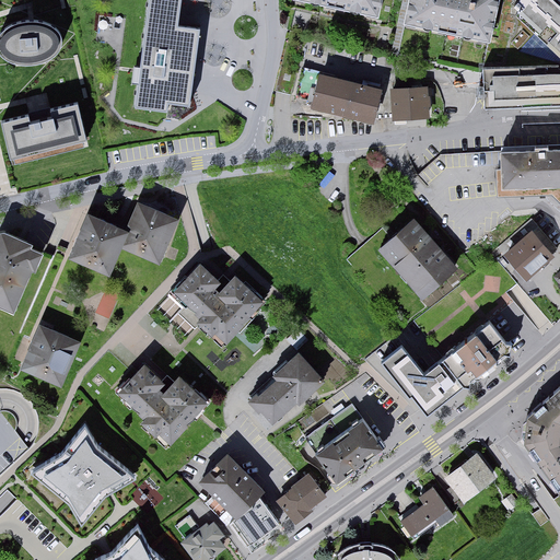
[(179,24),(182,0),(150,0),(136,104),(168,108),(170,100),(190,103),(200,26),(179,24)]
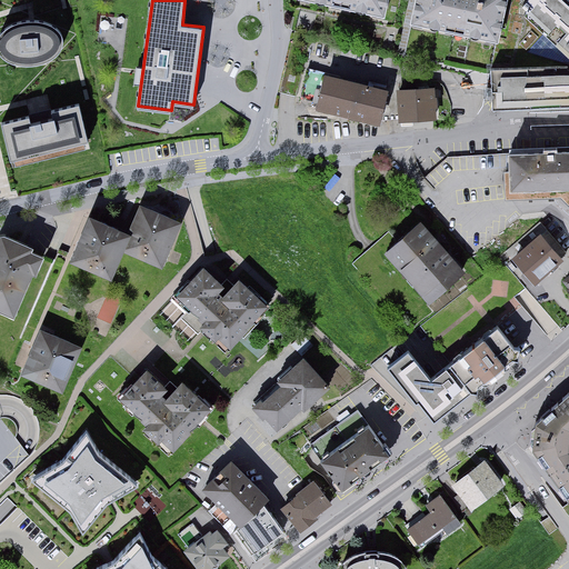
[(387,0),(296,0),(383,19),(387,0)]
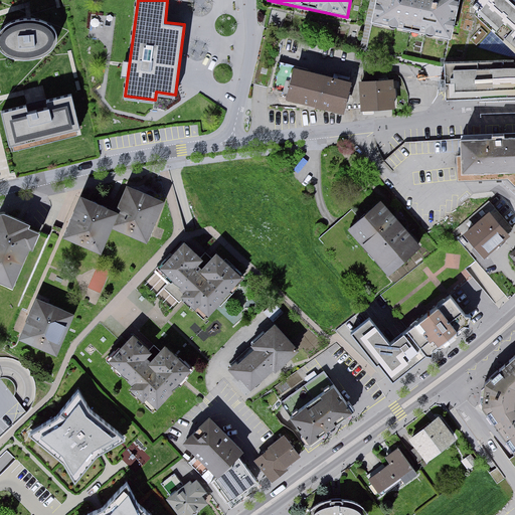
[(459,0),(373,0),(369,21),(451,39),(459,0)]
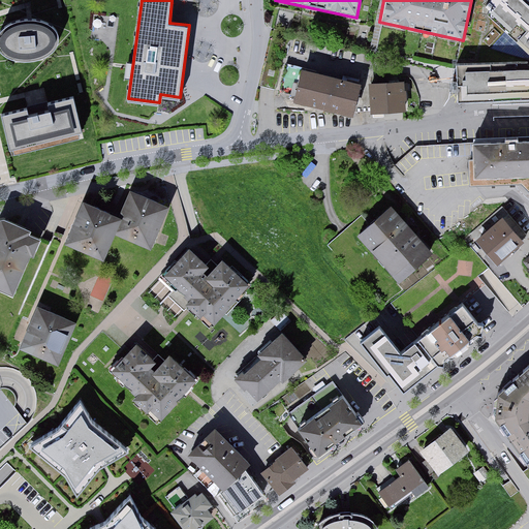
[(528,1),(527,0),(491,0),(480,10),(528,53),(528,59),(456,62),(457,101),(528,99),(528,1)]
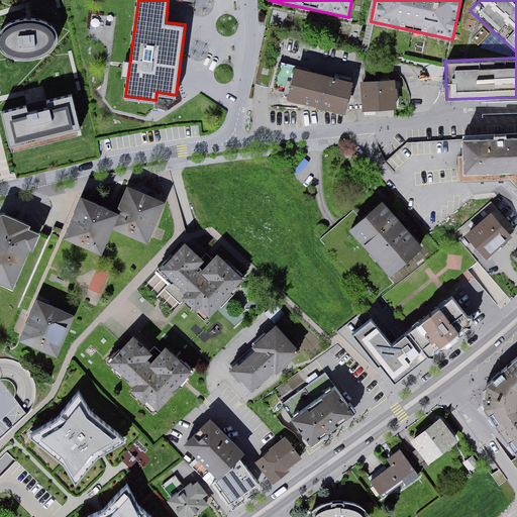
[(460,0),(452,39),(445,61),(516,58),(516,52),(470,10),(480,0),(460,0)]
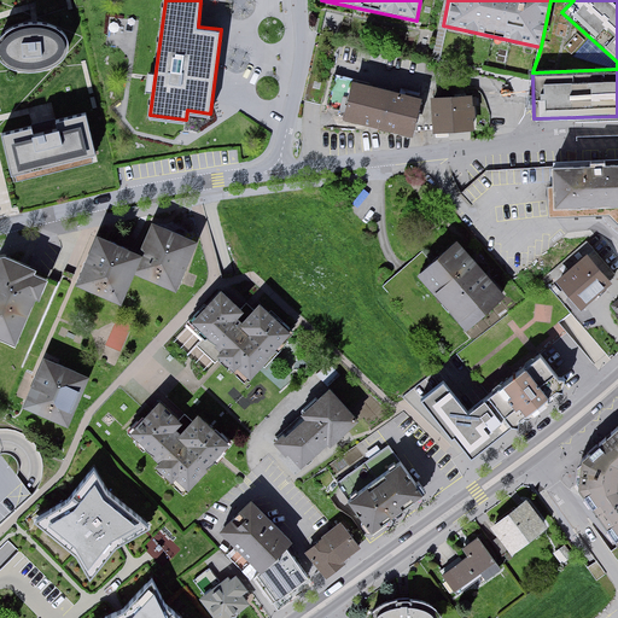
[(47,22),(34,22),(18,24),(10,29),(4,33),(0,38),(0,54),(5,60),(10,65),(19,68),(34,68),(47,66),(58,60),(65,54),(68,50),(69,42),(66,35),(60,28),(47,22)]
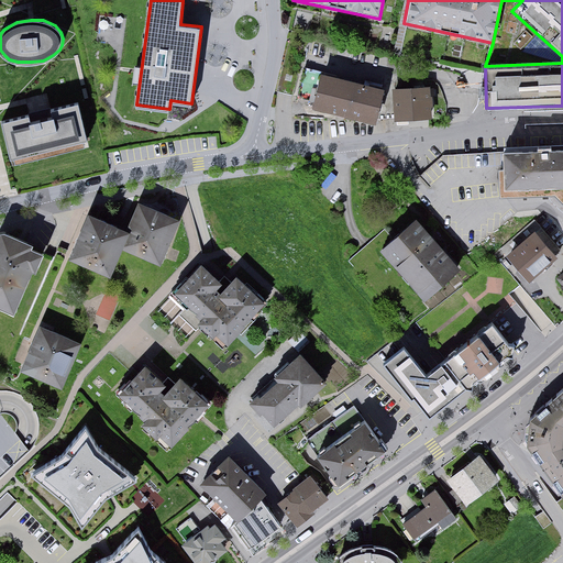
[(384,90),(321,74),(311,110),(374,127),(384,90)]
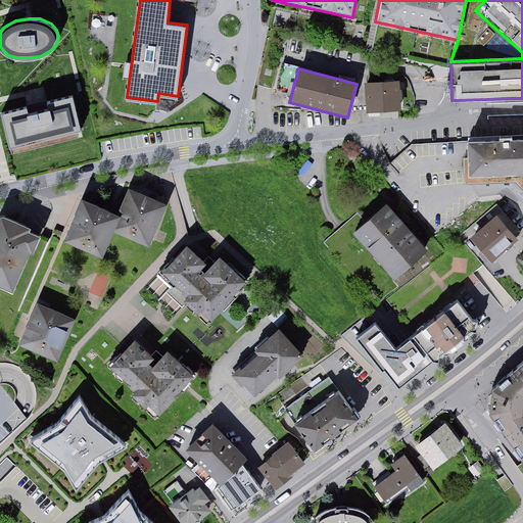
[(402,81),(365,84),(367,112),(405,109),(402,81)]
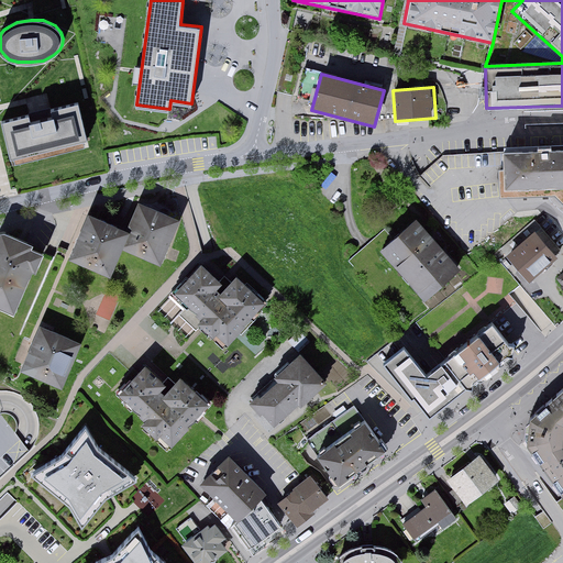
[(42,111),(1,122),(10,158),(87,139),(78,102),(42,111)]
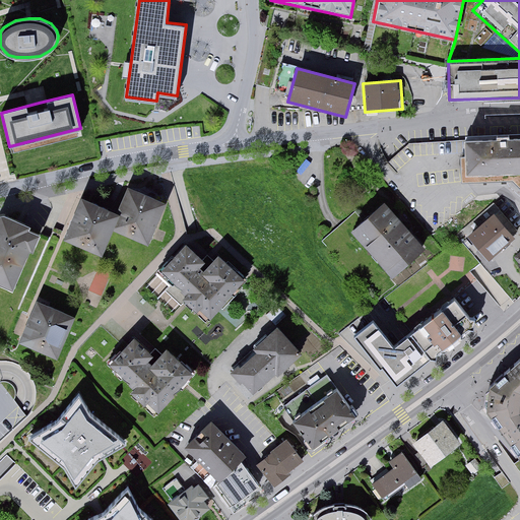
[(519,138),(464,140),(465,175),(519,173),(519,138)]
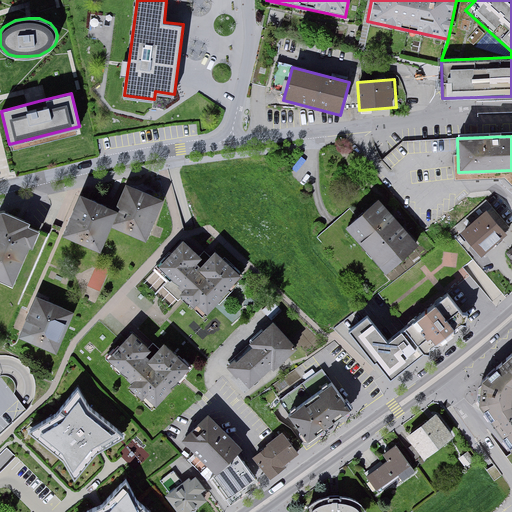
[(511,187),(511,170),(458,172),(458,182),(505,180),(511,187)]
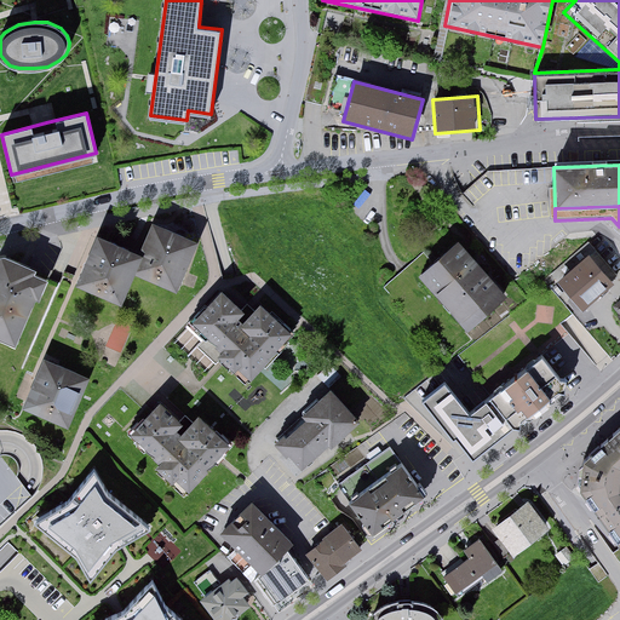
[(142,258),(133,277),(173,293),(194,245),(153,228),(142,258)]
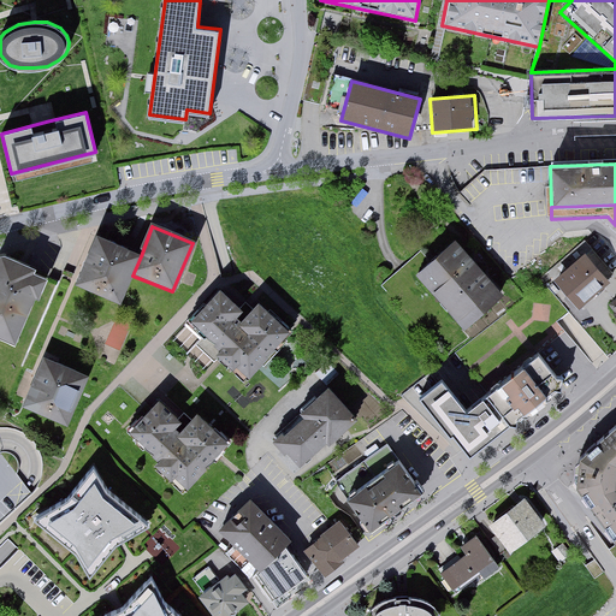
[(141,256),(94,235),(72,284),(119,304),(132,276),(141,256)]
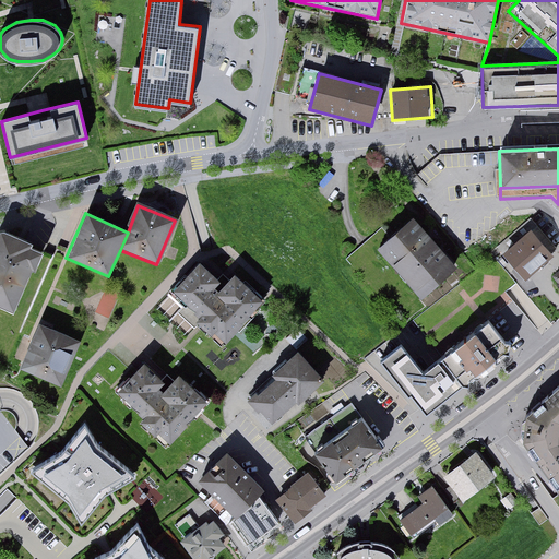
[(458,269),(413,217),(378,248),(421,299),(458,269)]
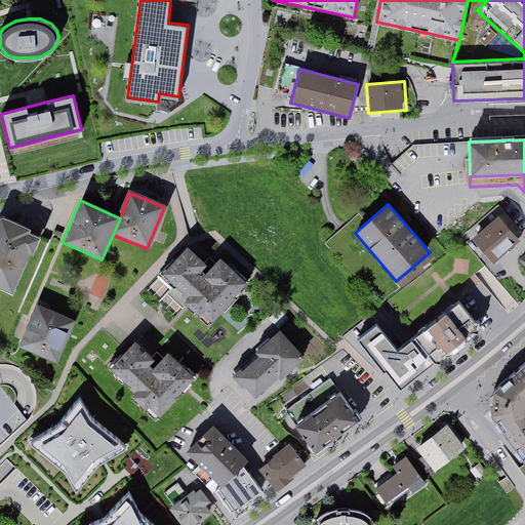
[(29,229),(0,216),(0,290),(12,295),(37,237),(27,233),(29,229)]
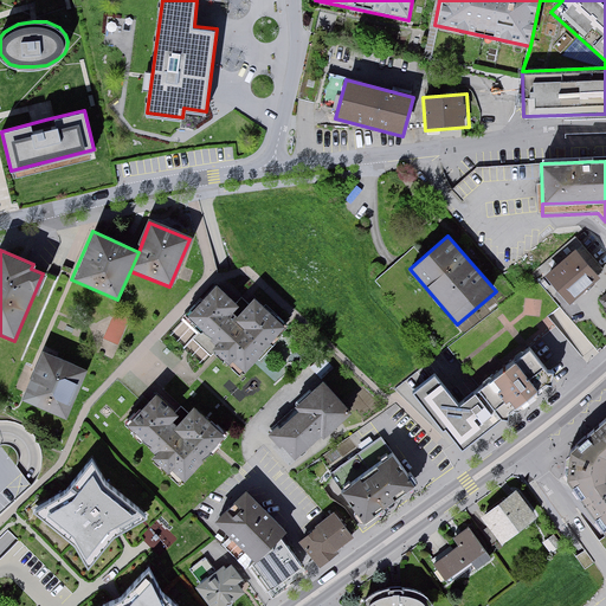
[(600,278),(574,250),(546,277),(572,305),(600,278)]
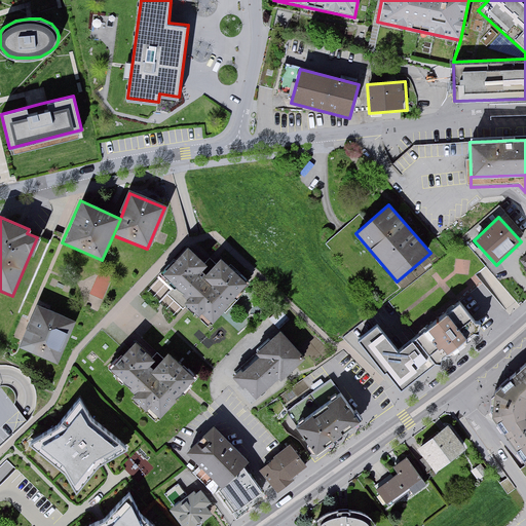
[(209,267),(187,248),(161,275),(212,322),(247,284),(218,258),(209,267)]
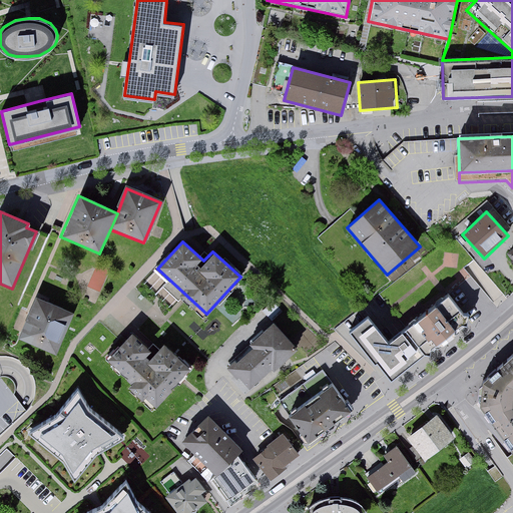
[(470,325),(448,297),(387,343),(368,319),(349,334),(390,386),(470,325)]
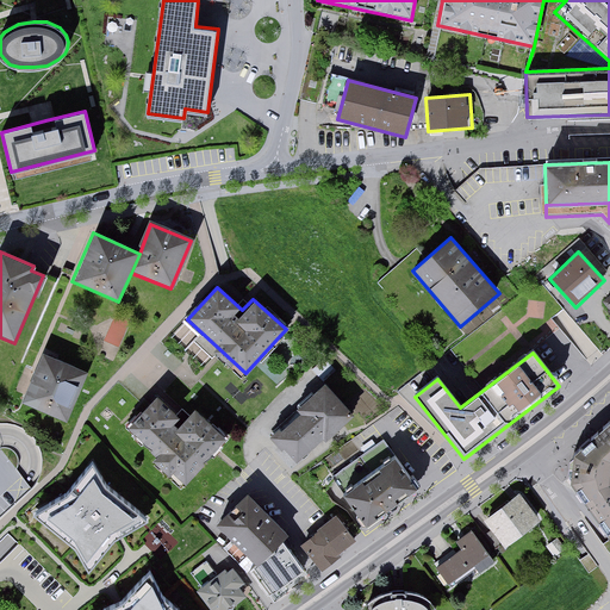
[(86,373),(42,354),(22,404),(64,422),(86,373)]
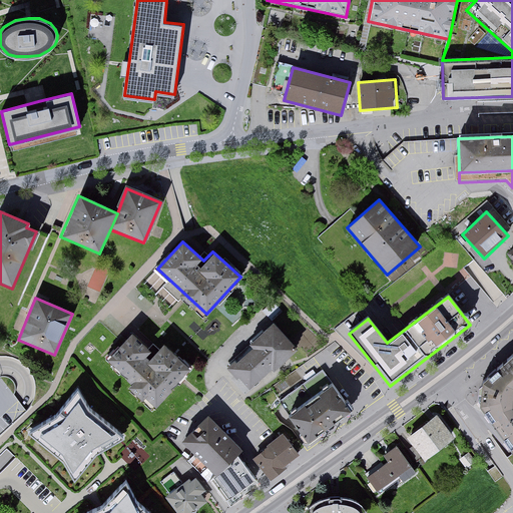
[(296,353),(273,325),(249,345),(252,349),(228,370),(248,393),(296,353)]
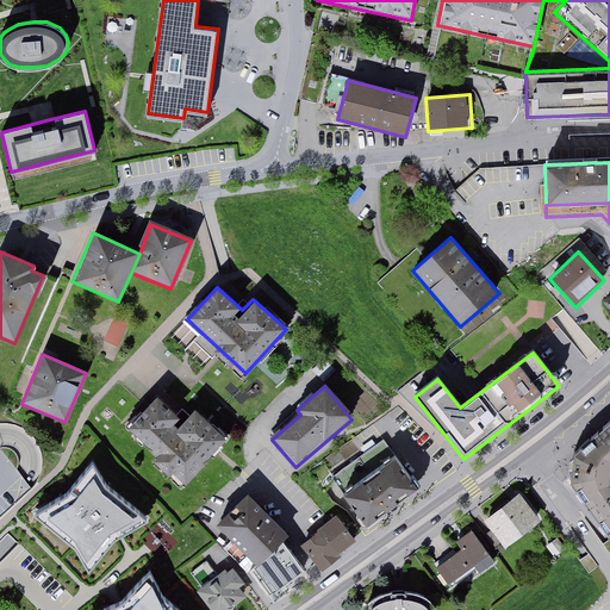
[(179,419),(155,397),(125,428),(184,484),(226,440),(195,411),(178,430),(173,425),(179,419)]
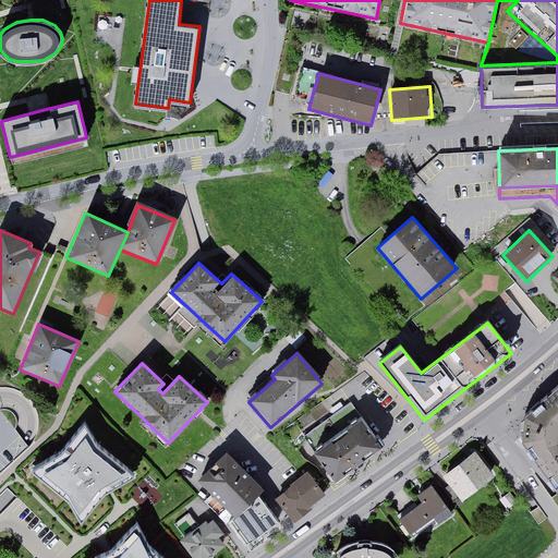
[(557,387),(526,415),(522,440),(557,493),(557,387)]
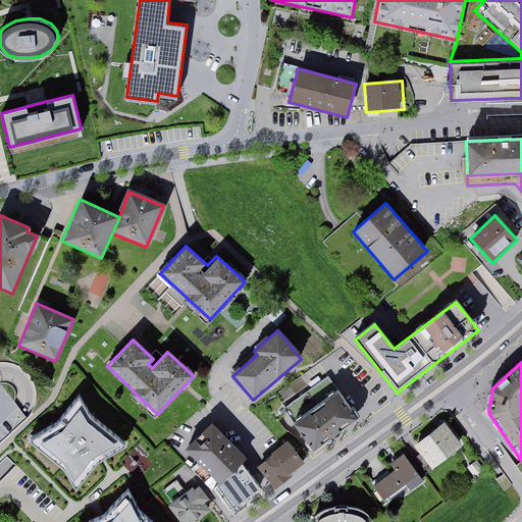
[(359,418),(337,389),(292,422),(313,451),(359,418)]
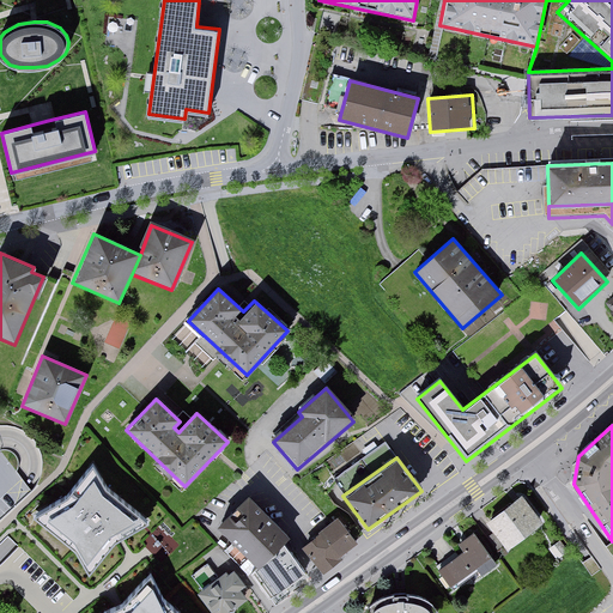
[(545,526),(523,496),(487,523),(508,552),(545,526)]
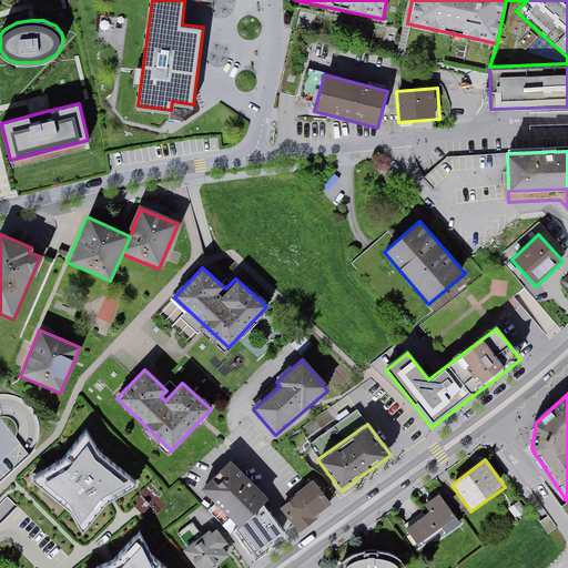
[(269,497),(230,460),(199,492),(237,528),(260,507),(269,497)]
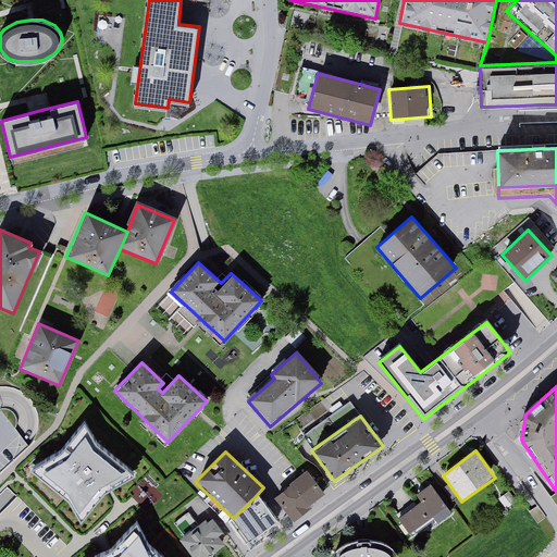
[(327,495),(308,470),(274,497),(294,521),(327,495)]
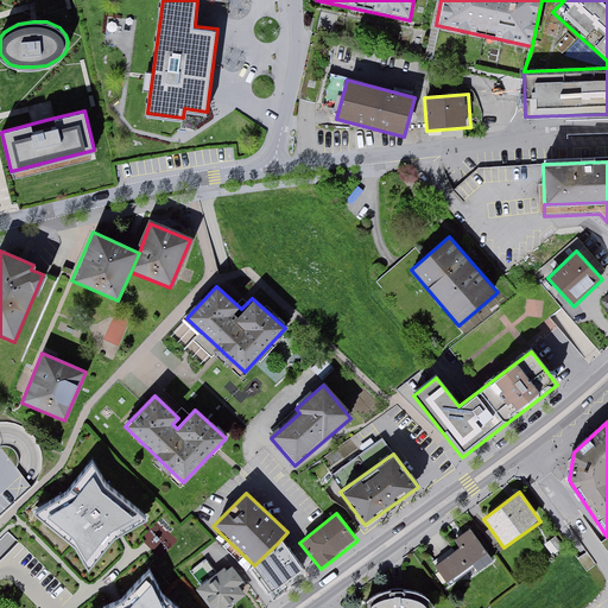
[(146,538),(158,552),(175,538),(163,524),(146,538)]
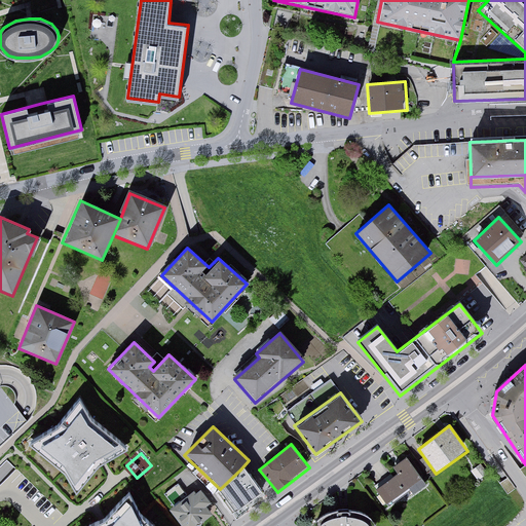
[(427,486),(408,458),(393,468),(397,473),(375,488),(388,505),(409,490),(414,496),(427,486)]
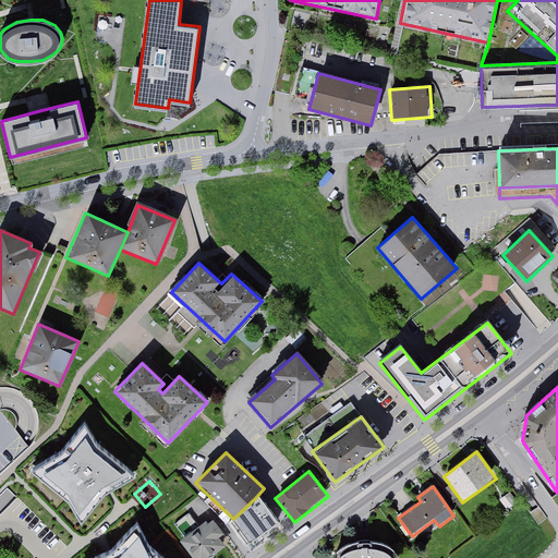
[(519,504),(511,494),(501,500),(509,511),(519,504)]
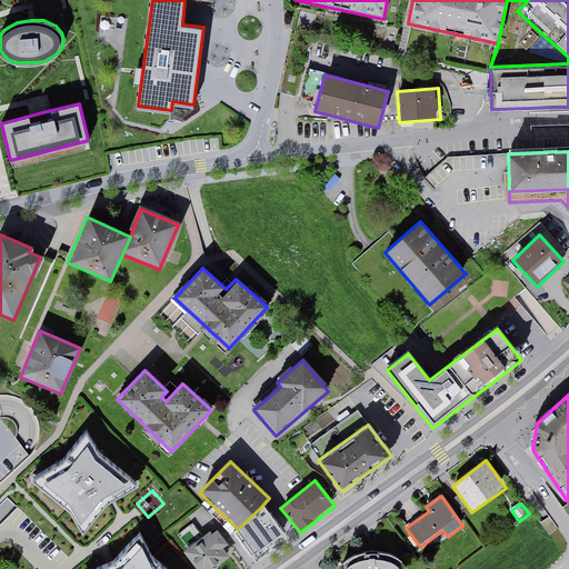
[(283,535),(260,508),(238,529),(232,537),(251,561),(283,535)]
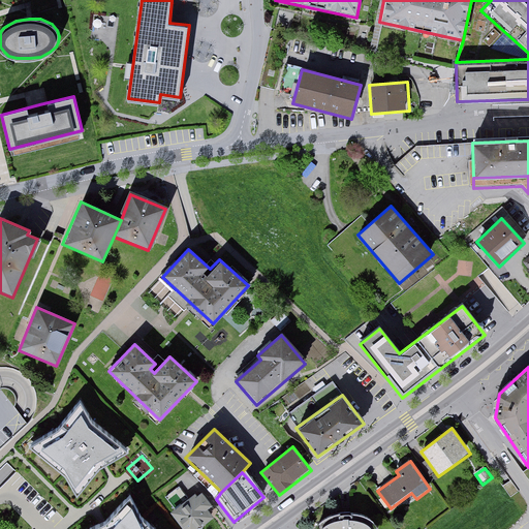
[(192,501),(181,487),(165,498),(173,508),(168,511),(181,528),(200,528),(214,520),(207,510),(212,506),(203,494),(192,501)]
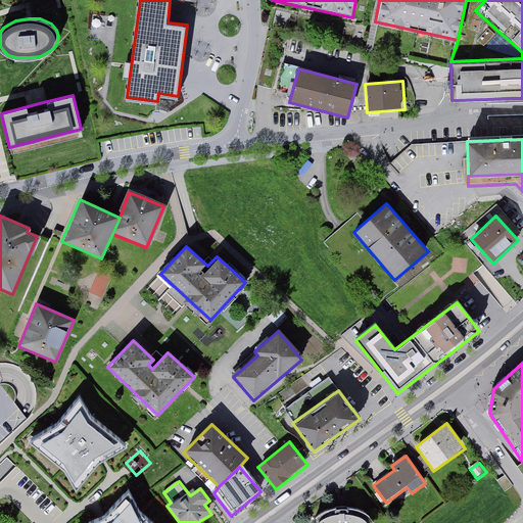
[(148,522),(143,518),(131,490),(125,493),(104,515),(87,522),(148,522)]
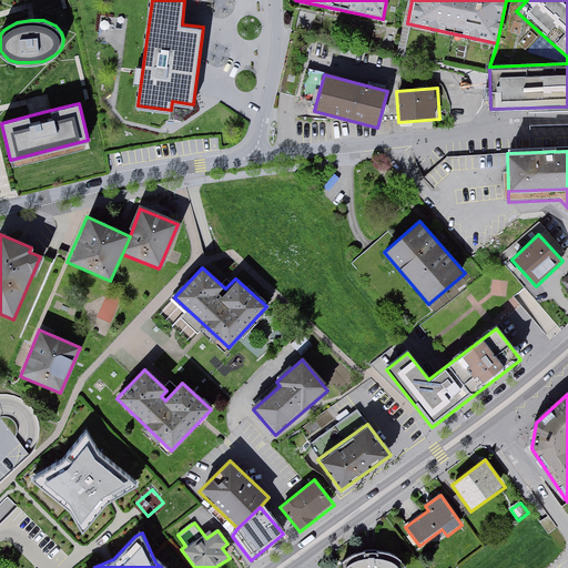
[(386,553),(371,551),(361,554),(354,556),(345,559),(341,565),(338,567),(403,567),(404,566),(398,559),(386,553)]
